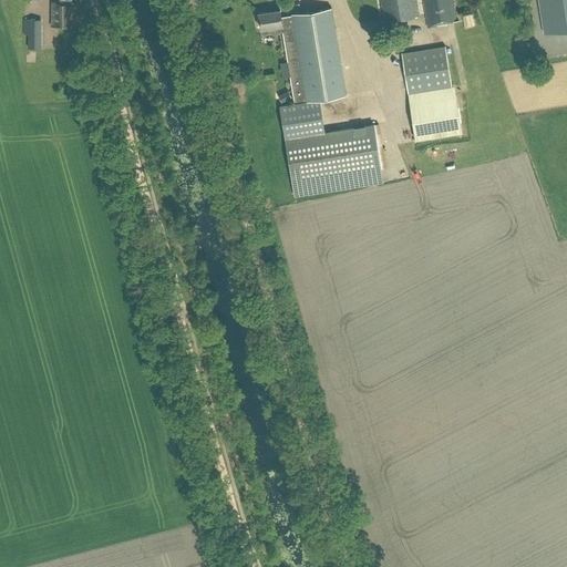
[(380,0),(383,20),(419,16),(415,0),(423,0),(428,27),(446,24),(446,21),(456,19),(453,0),(380,0)]
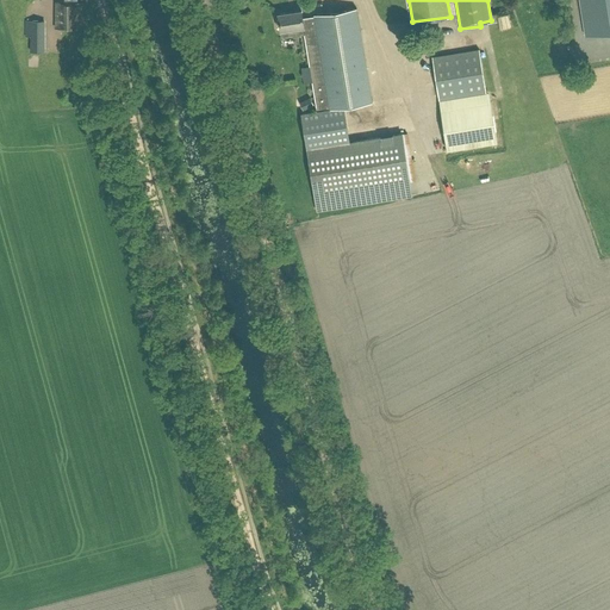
[(609,0),(579,0),(585,35),(609,30),(609,0)]
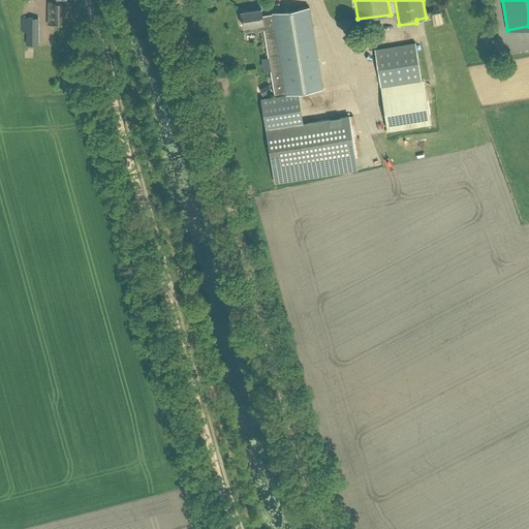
[(68,14),(68,2),(49,2),(49,24),(66,24),(66,14),(68,14)]
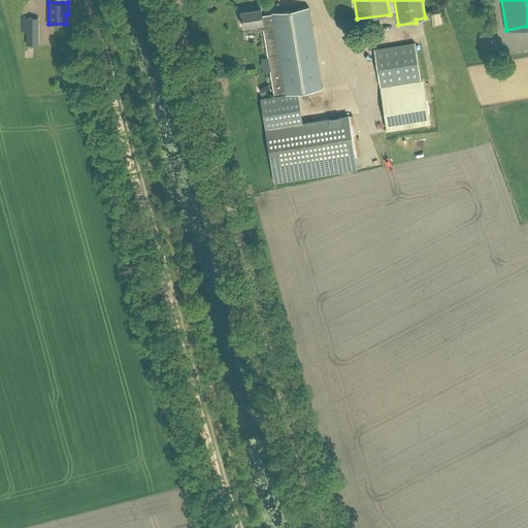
[(241,12),(243,26),(244,32),(260,30),(259,23),(262,23),(274,95),(261,97),(272,169),(354,157),(348,116),(302,122),(297,92),(322,88),(308,6),(271,12),(272,13),(261,15),(260,9),(241,12)]
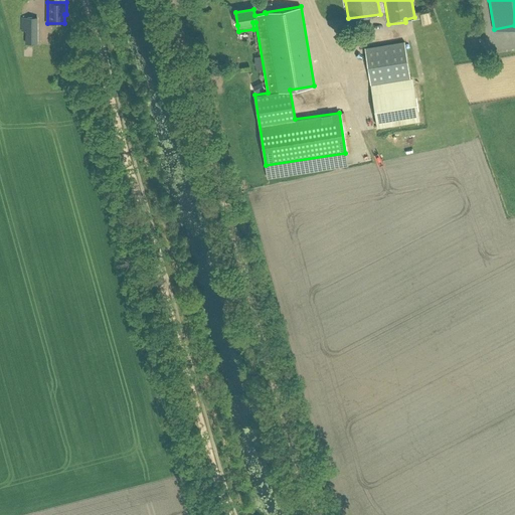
[(38,16),(26,16),(21,16),(20,31),(26,31),(26,43),(38,43),(38,16)]
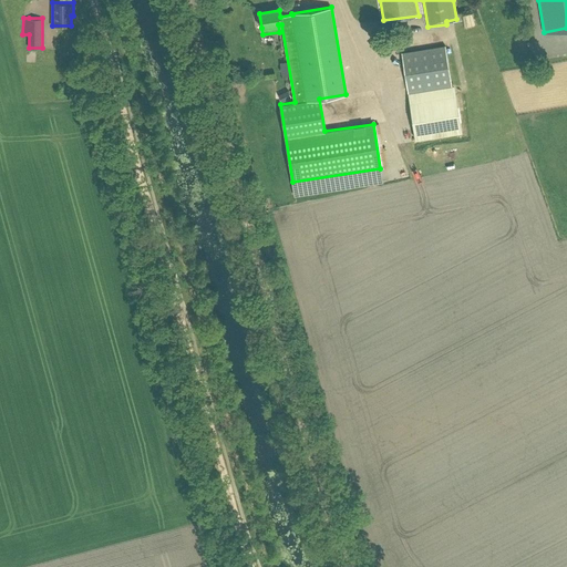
[(408,93),(452,86),(445,44),(401,52),(408,93)]
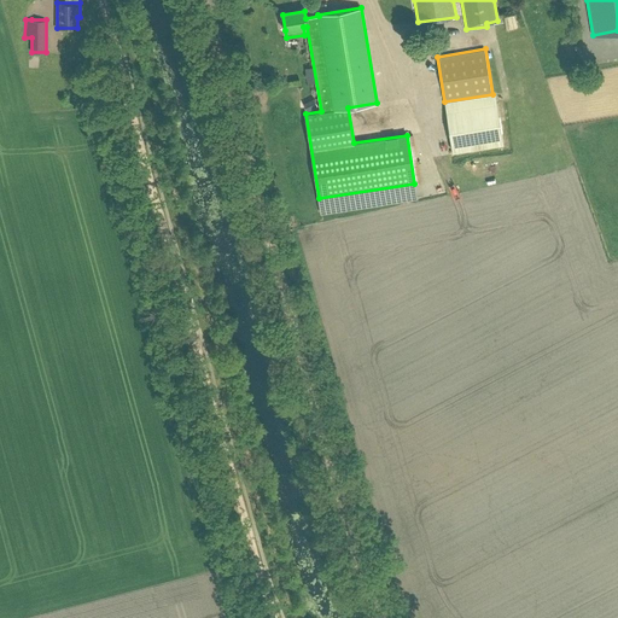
[(453,152),(503,144),(497,104),(447,112),(453,152)]
